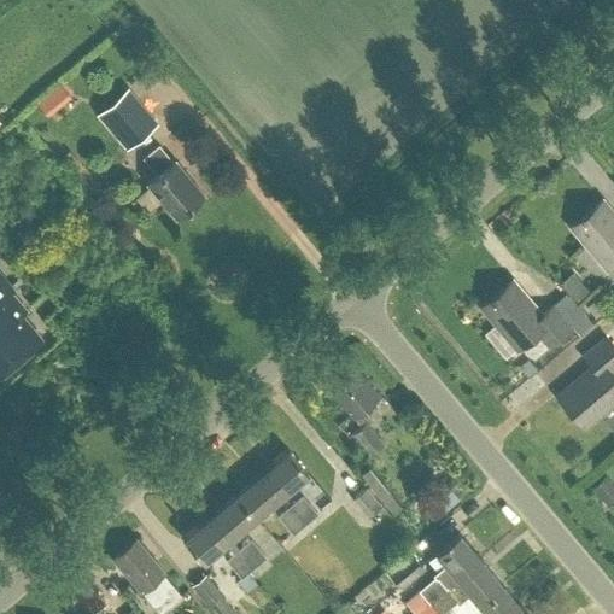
[(37,105),(50,118),(72,99),(60,86),(37,105)]
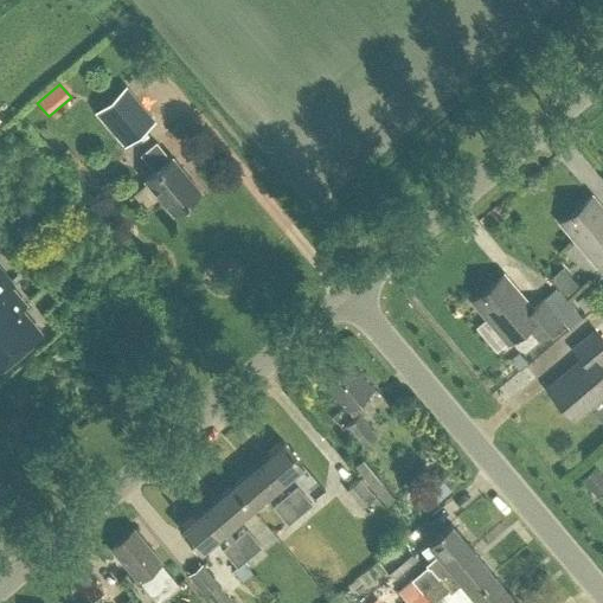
[(106,110),(133,142),(154,124),(127,91),(106,110)]
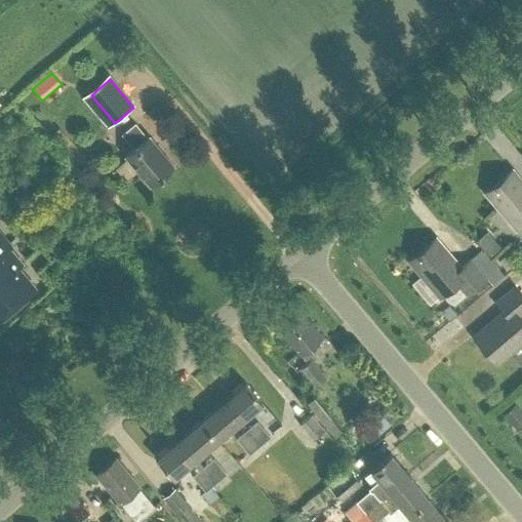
[(136,150),(128,156),(153,186),(175,167),(151,137),(149,138),(137,125),(125,135),(136,150)]
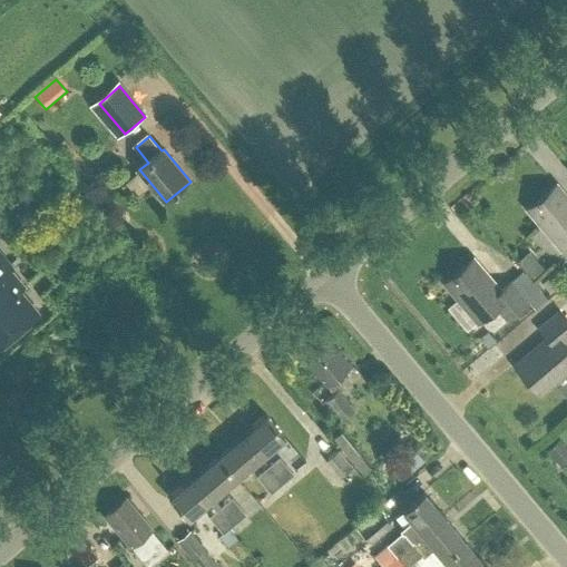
[(566,196),(558,187),(530,211),(564,250),(566,247),(566,196)]
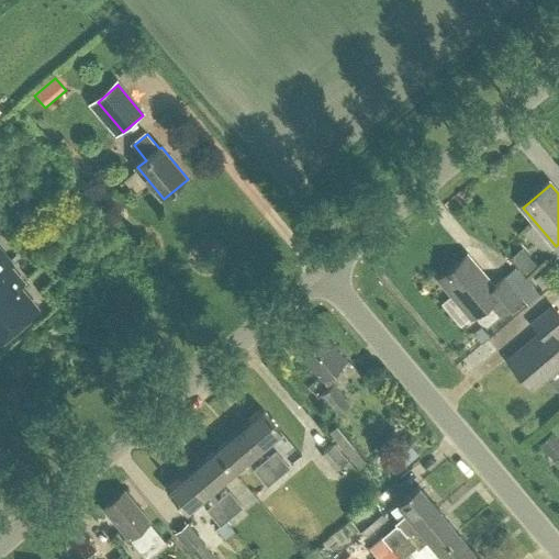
[(0,342),(41,308),(23,287),(28,283),(14,267),(15,266),(0,246),(0,342)]
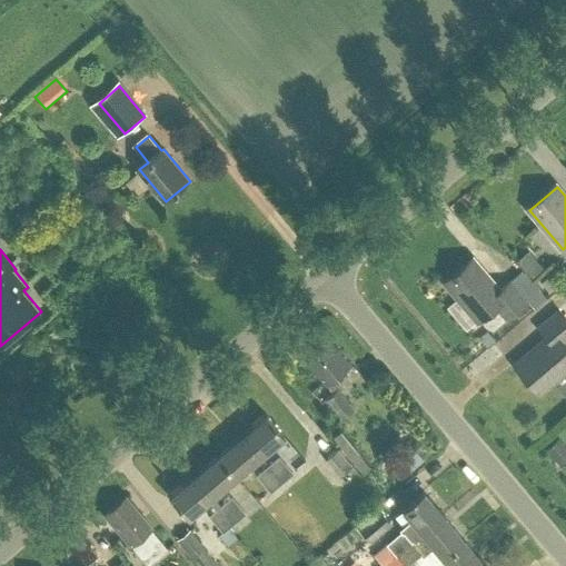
[(474,260),(446,284),(479,323),(497,308),(508,321),(529,304),(512,284),(502,293),(474,260)]
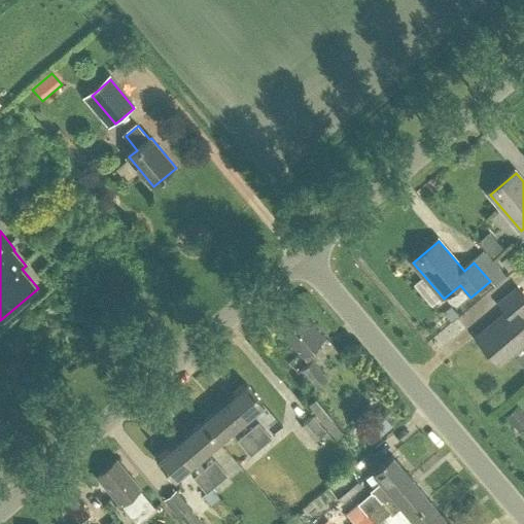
[(479,340),(500,365),(523,345),(523,319),(522,318),(523,317),(523,294),(519,289),(500,305),(508,314),(479,340)]
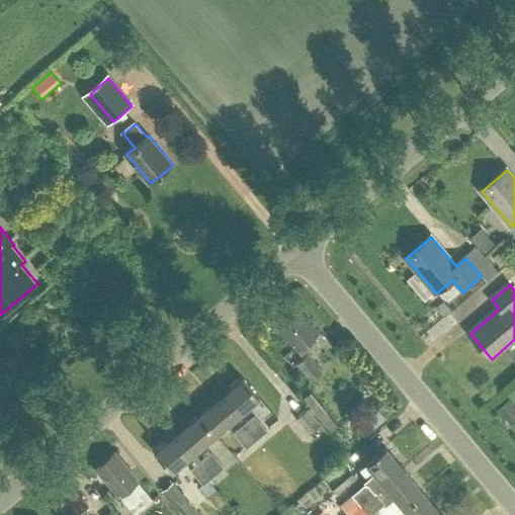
[(295,302),(273,321),(297,350),(320,331),(295,302)]
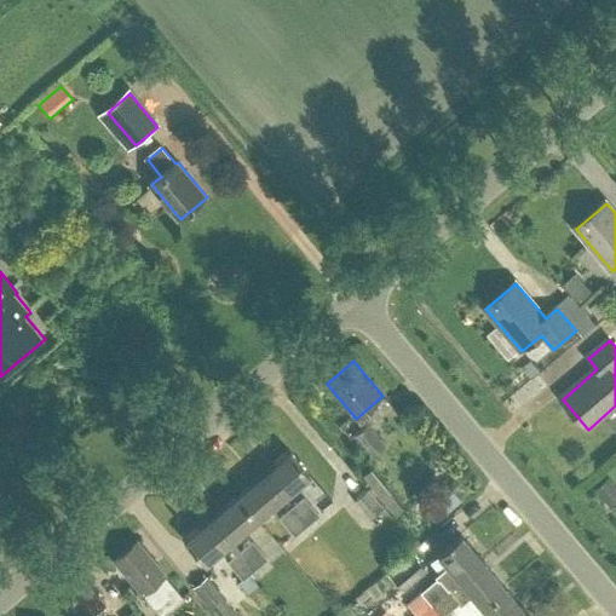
[(381,452),(387,447),(370,425),(363,432),(356,438),(373,459),(381,452)]
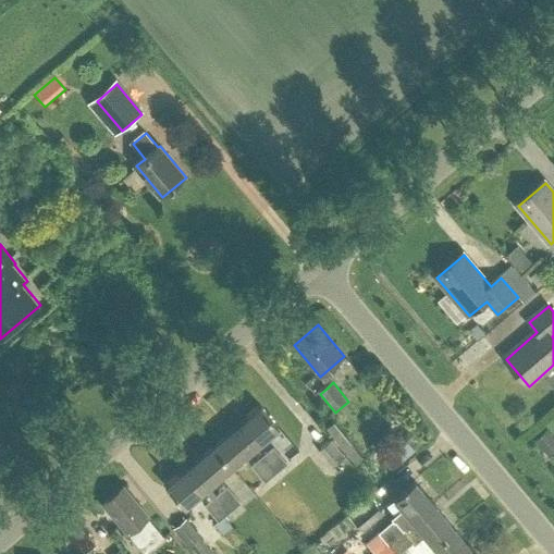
[(263,408),(239,428),(257,448),(281,428),(263,408)]
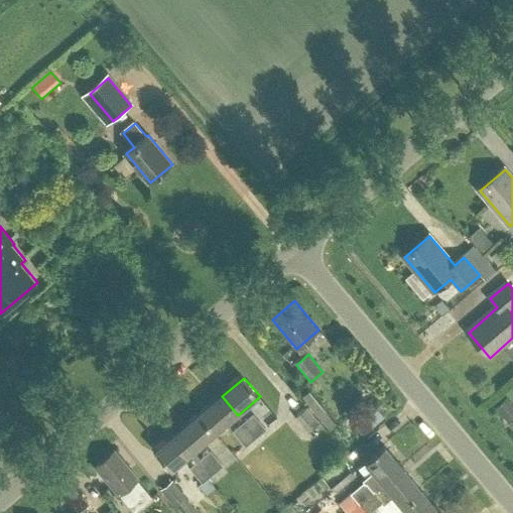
[(302,396),(331,429),(350,413),(323,380),(302,396)]
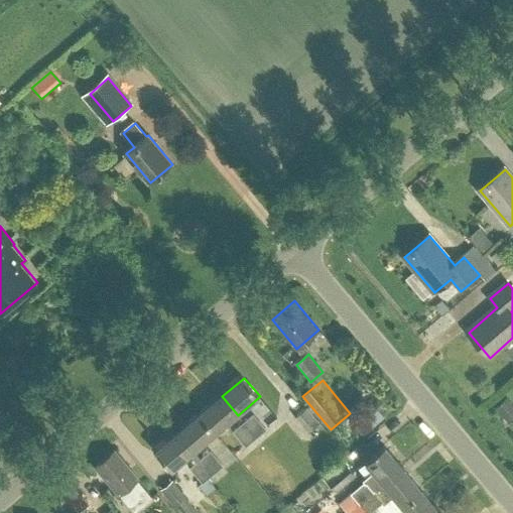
[(222,396),(200,414),(216,433),(238,415),(222,396)]
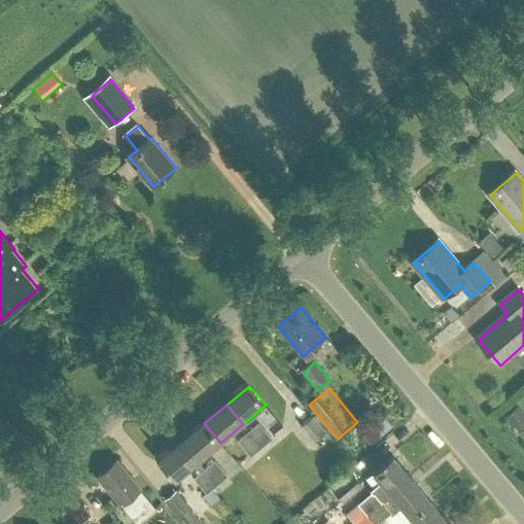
[(523,412),(521,410),(509,420),(522,435),(523,434),(523,412)]
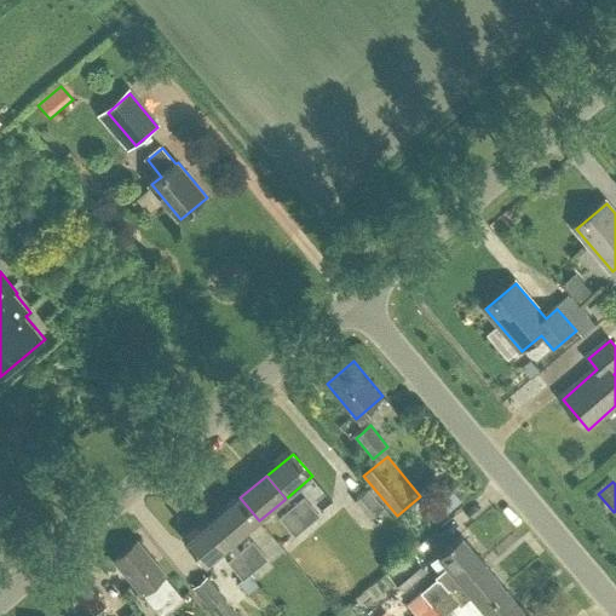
[(280,518),(294,536),(321,514),(305,496),(280,518)]
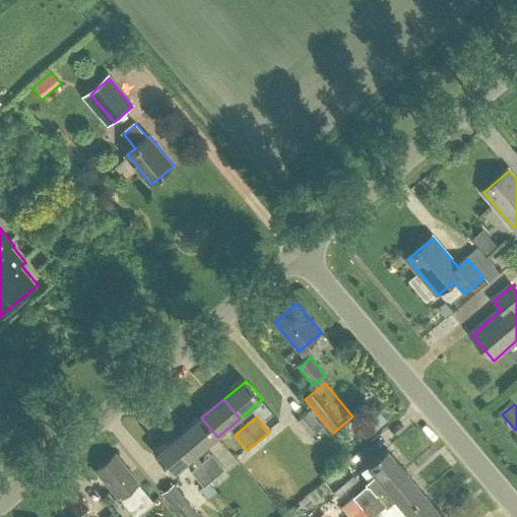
[(301,425),(315,443),(325,434),(311,416),(301,425)]
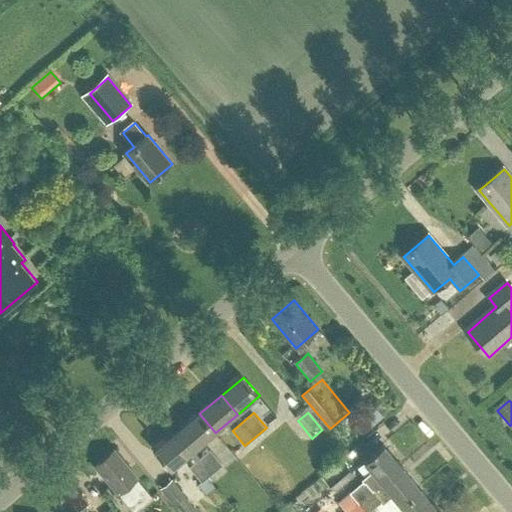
[(177,432),(215,478),(225,469),(212,454),(205,460),(195,449),(215,433),(199,413),(177,432)]
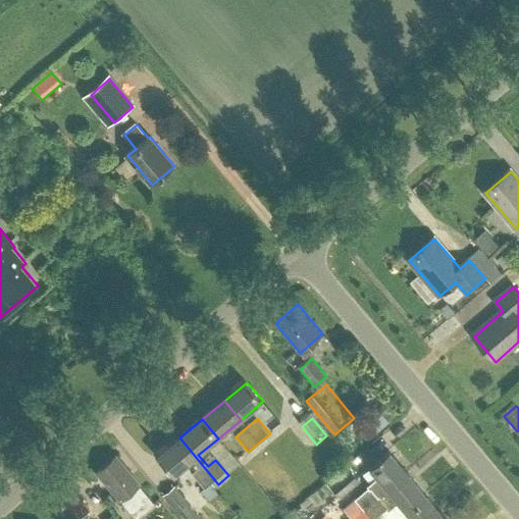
[(203,496),(212,506),(220,498),(213,488),(218,484),(179,437),(158,456),(173,475),(192,461),(202,472),(195,478),(207,492),(203,496)]
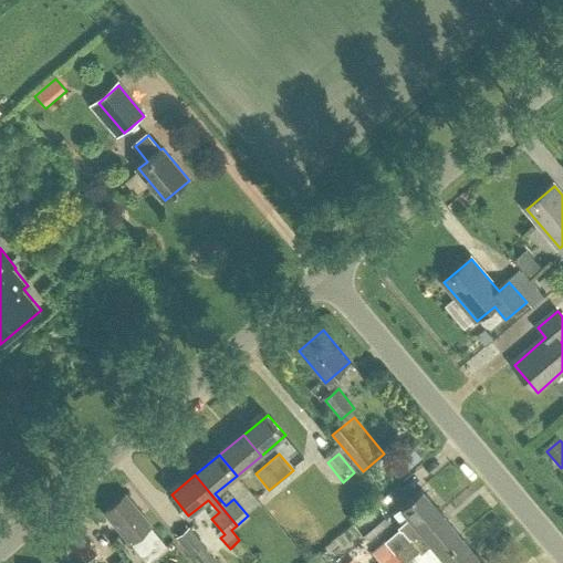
[(387,562),(442,515),(423,491),(402,509),(412,520),(400,530),(402,531),(388,543),(394,550),(383,560),(385,562),(387,562)]
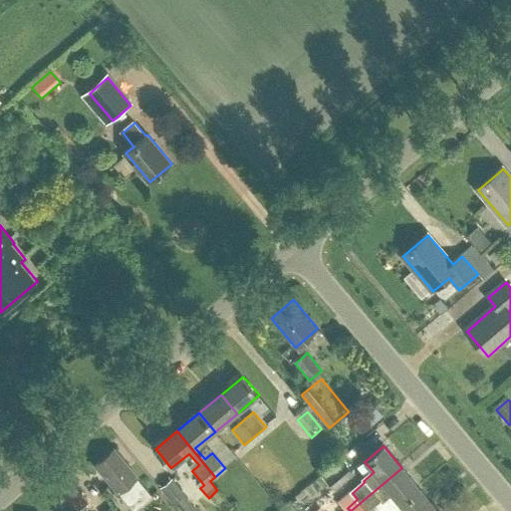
[(119,493),(119,492),(134,509),(150,496),(137,479),(114,451),(96,465),(119,493)]
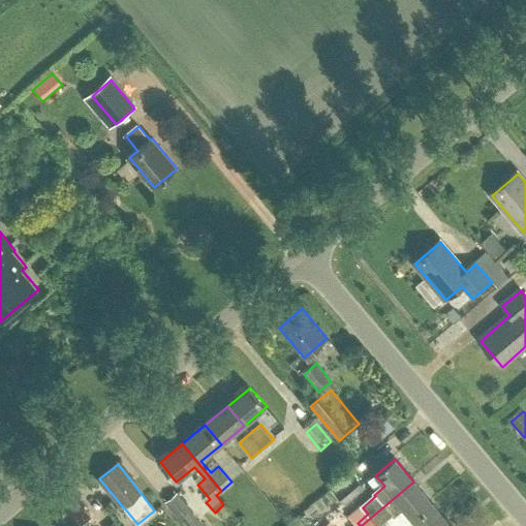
[(277,487),(283,475),(270,469),(265,481),(277,487)]
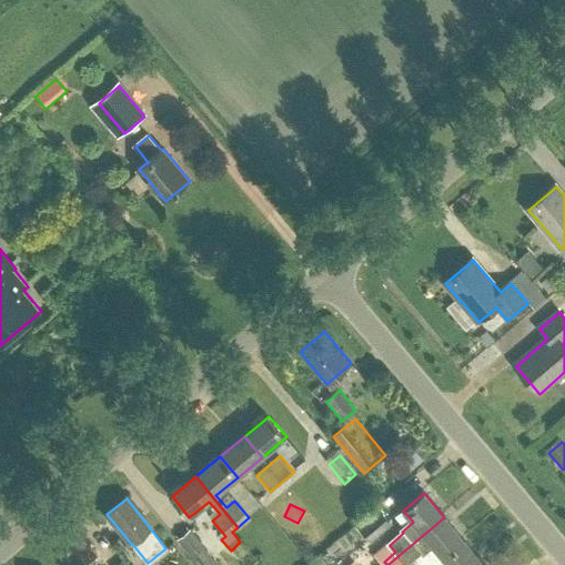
[(381,514),(359,532),(372,547),(393,530),(381,514)]
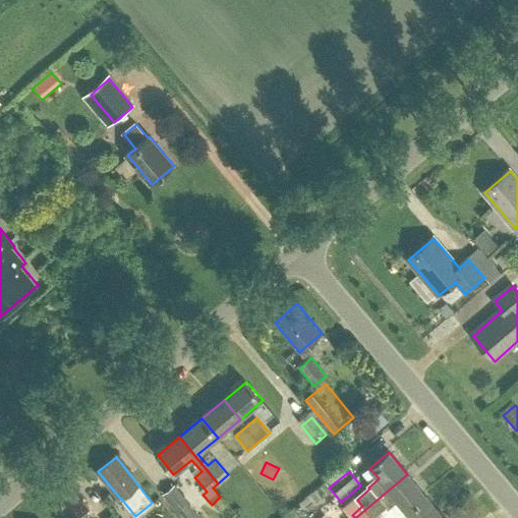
[(400,517),(406,511),(425,496),(407,474),(356,517),(377,517),(386,509),(388,511),(392,508),(400,517)]
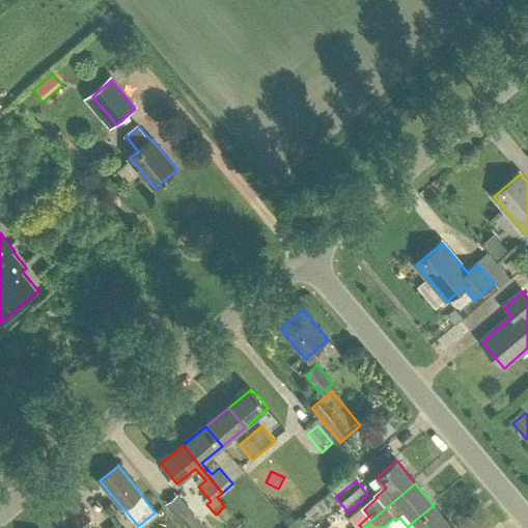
[(175,494),(164,502),(182,524),(192,516),(175,494)]
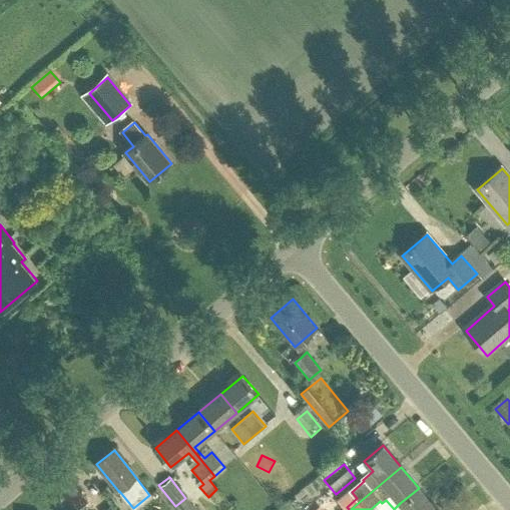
[(436,509),(419,488),(400,503),(405,509),(436,509)]
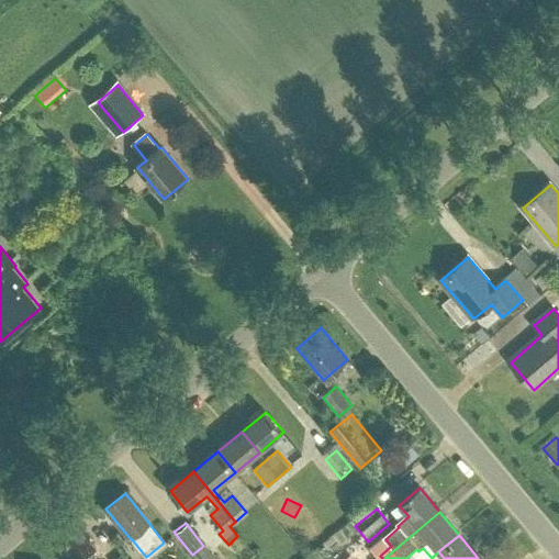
[(353,558),(344,548),(332,558),(353,558)]
